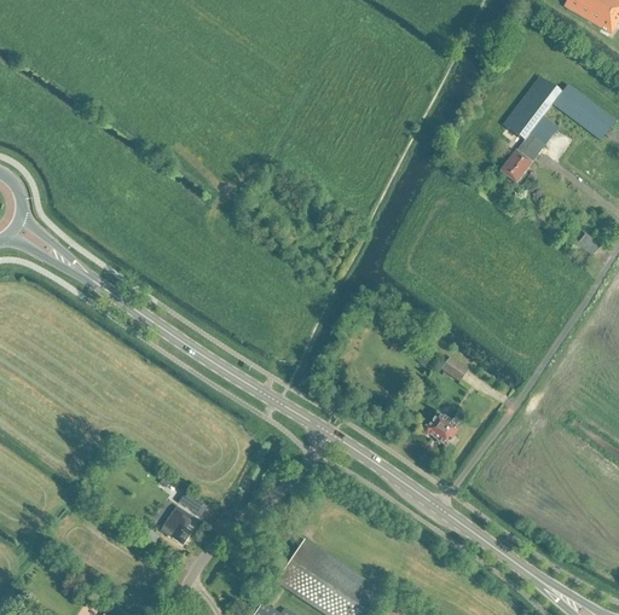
[(566,0),(563,5),(611,33),(618,17),(618,0),(566,0)]
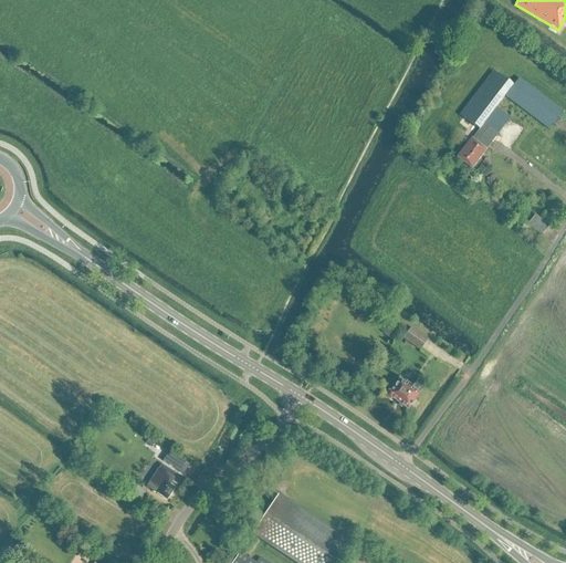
[(470,137),(456,156),(471,167),(485,148),(496,134),(496,133),(483,123),(496,105),(504,94),(512,83),(493,69),(459,113),(469,121),(478,127),(471,137),(470,137)]
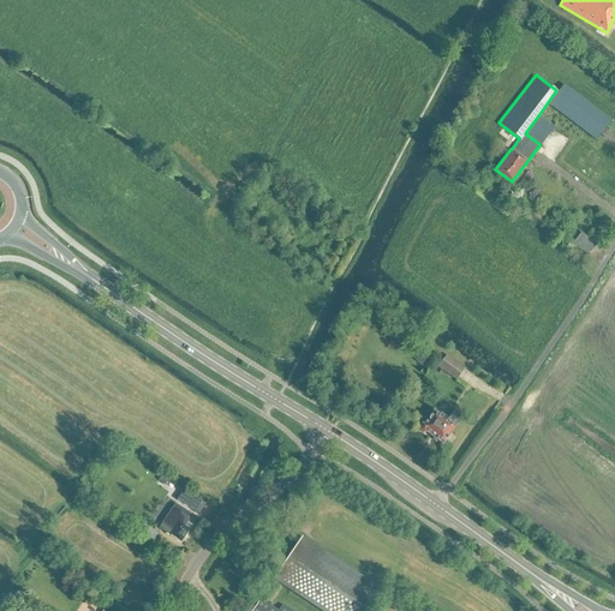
[(562,83),(548,102),(596,137),(607,124),(611,118),(563,82),(562,83)]
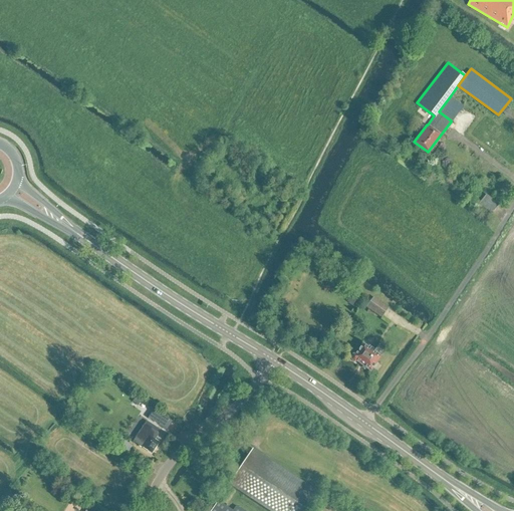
[(491,212),(498,203),(486,193),(478,202),(491,212)]
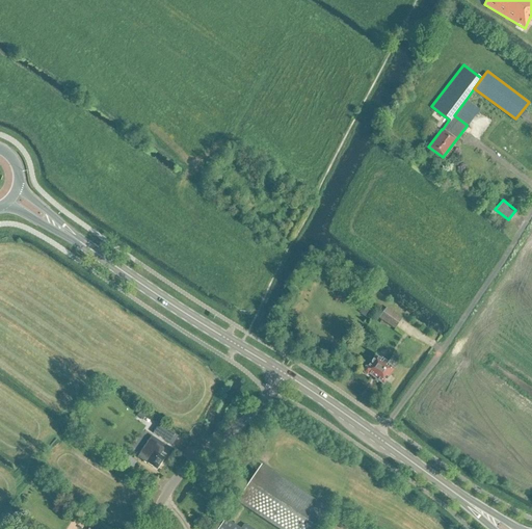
[(395,327),(402,317),(387,306),(379,317),(395,327)]
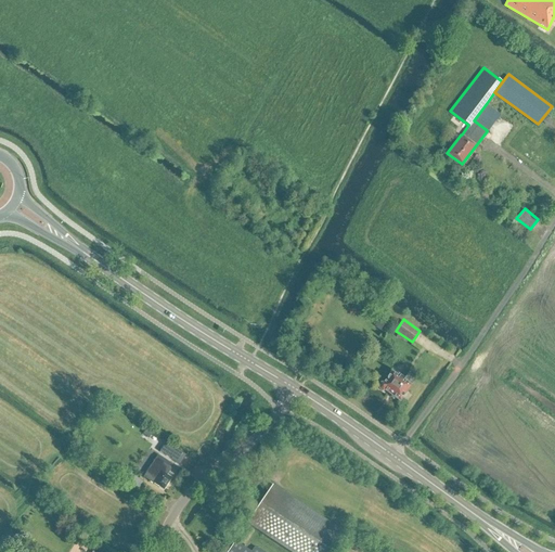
[(399,399),(417,374),(410,369),(403,377),(400,374),(399,376),(391,371),(384,382),(381,382),(378,384),(379,387),(382,389),(385,388),(399,399)]
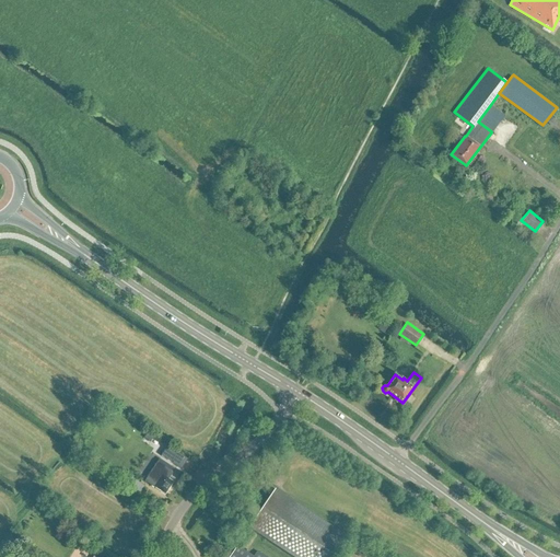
[(166,445),(161,454),(181,467),(187,459),(166,445)]
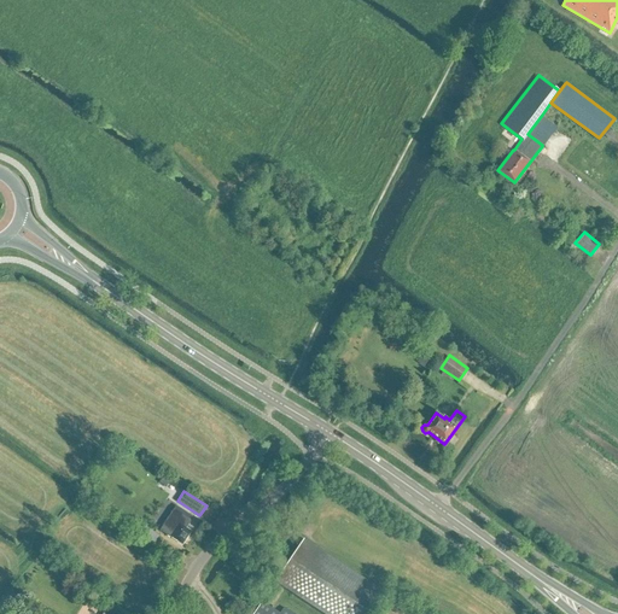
[(174,507),(159,528),(172,537),(172,536),(182,543),(191,530),(185,526),(191,518),(174,507)]
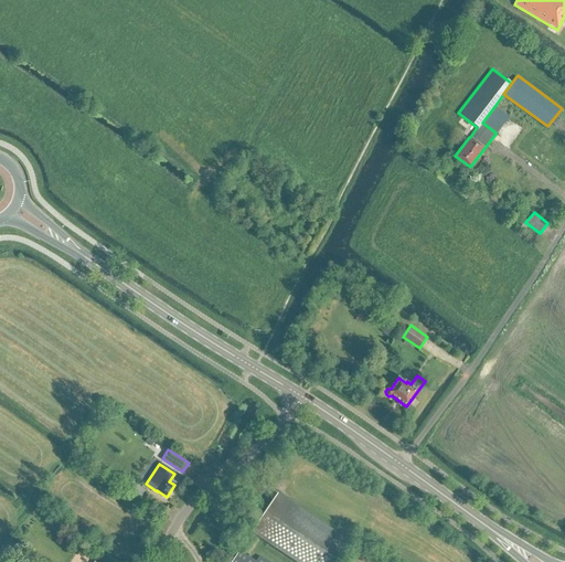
[(297,561),(339,561),(352,541),(277,491),(251,531),(297,561)]
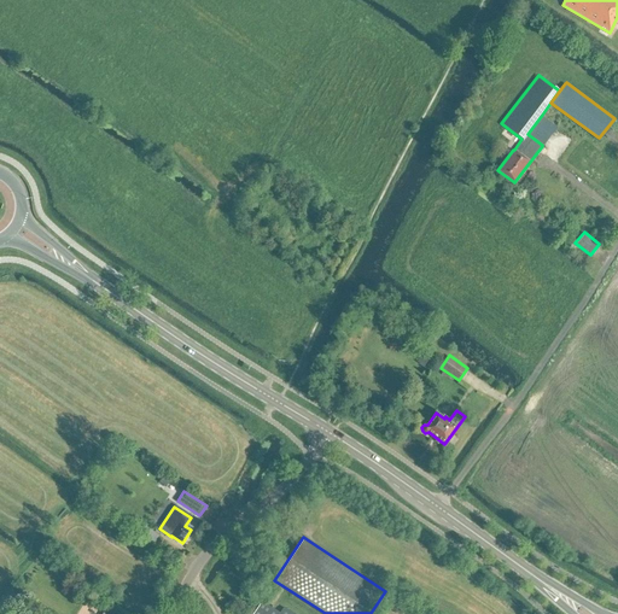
[(280,612),(262,598),(251,613),(297,613),(284,606),(280,612)]
